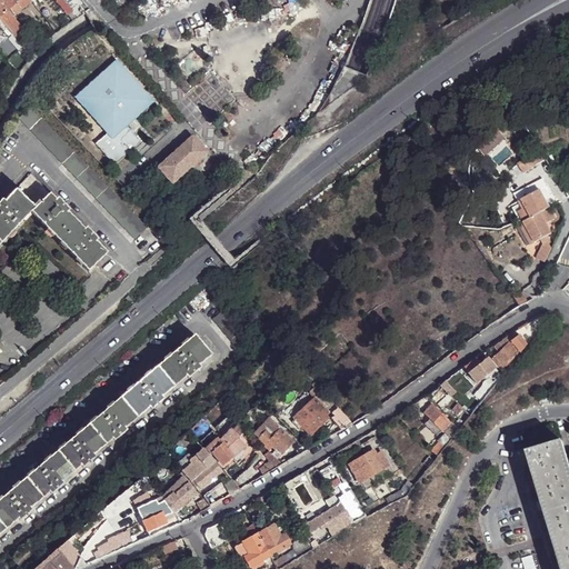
[(0,0),(0,16),(8,10),(11,8),(18,2),(16,0),(0,0)]
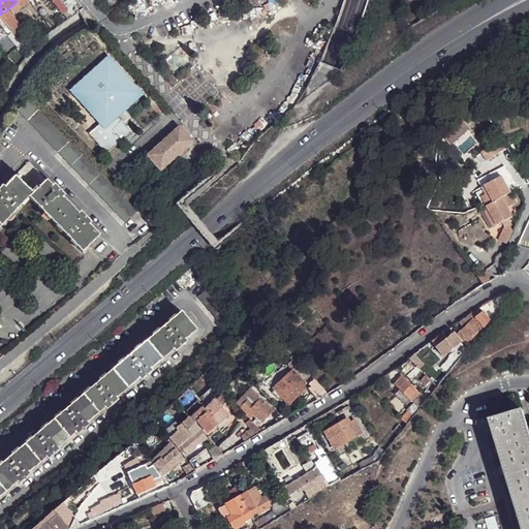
[(37,0),(49,13),(54,9),(47,0),(37,0)]
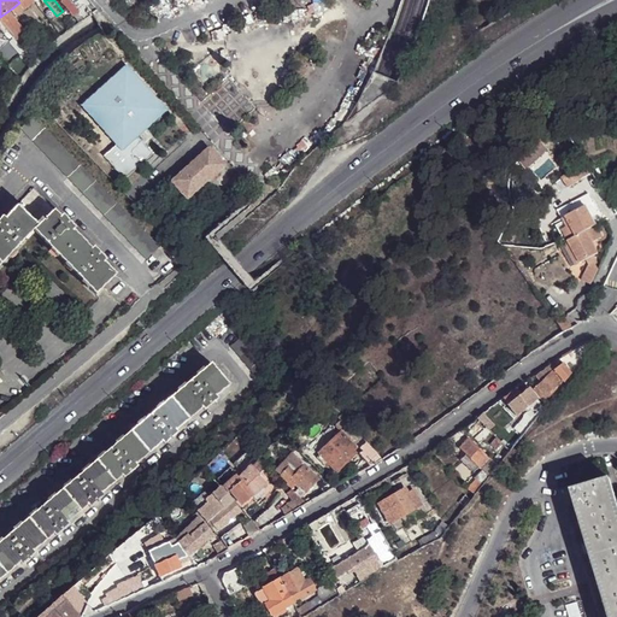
[(66,16),(71,13),(62,0),(60,0),(54,0),(63,11),(66,16)]
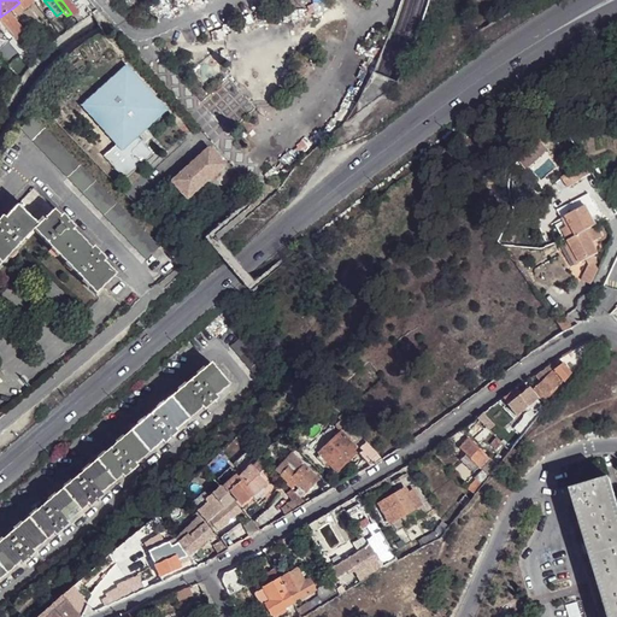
[(76,9),(70,0),(62,0),(71,13),(76,9)]
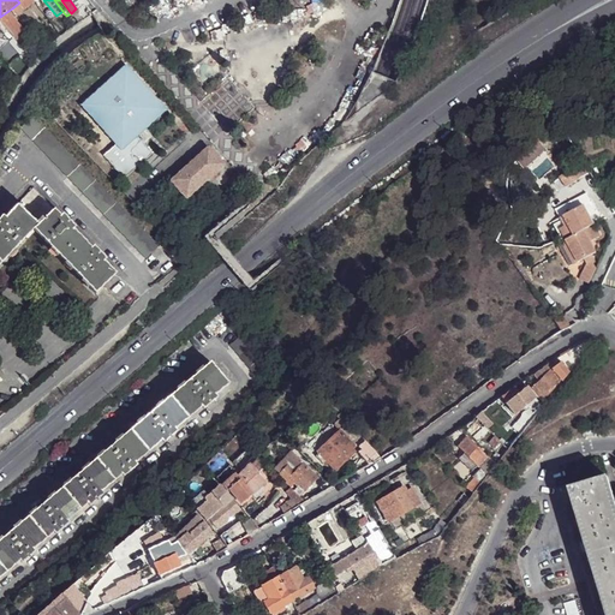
[(17,16),(24,10),(19,3),(12,9),(17,15),(17,16)]
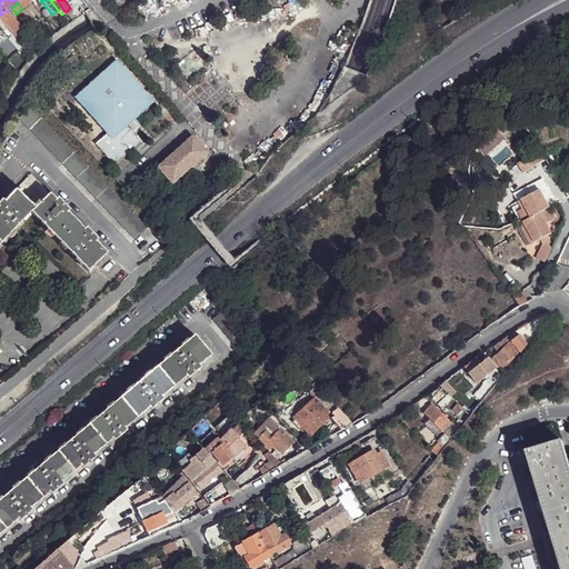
[(0,18),(5,23),(8,28),(13,35),(18,31),(22,28),(12,17),(12,16),(8,10),(0,16),(0,18)]
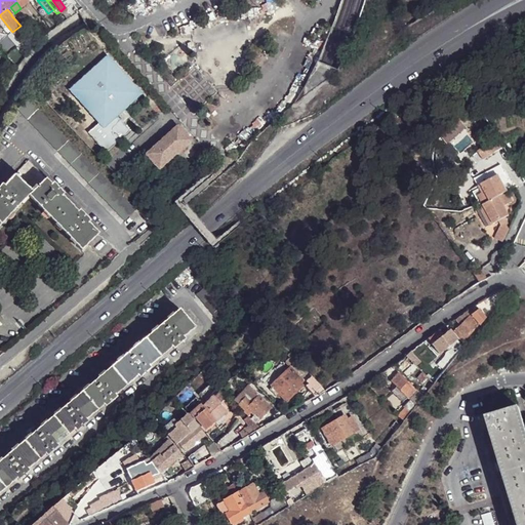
[(0,47),(7,55),(22,43),(12,32),(7,26),(4,29),(1,25),(0,25),(0,47)]
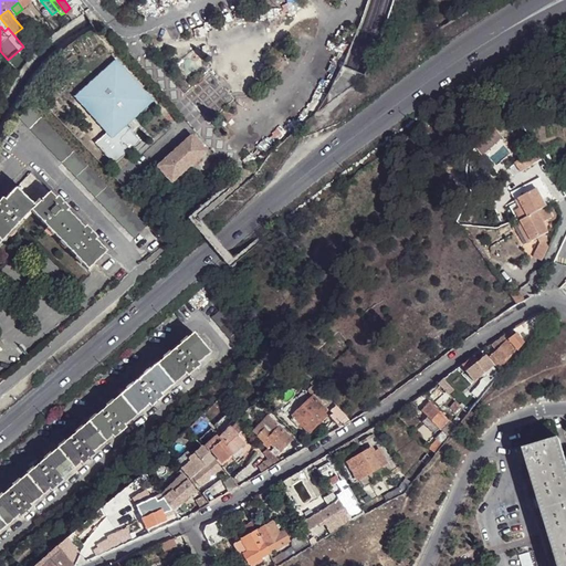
[(13,34),(23,46),(27,43),(18,31),(13,34)]
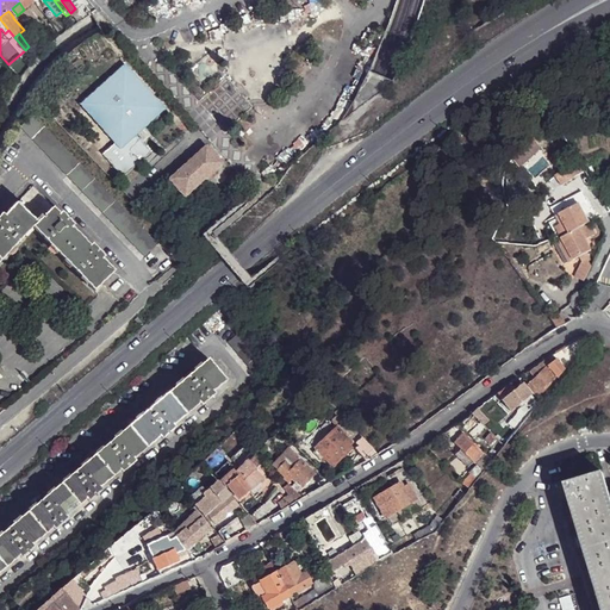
[(125,68),(85,104),(117,141),(101,154),(122,178),(151,151),(134,131),(160,109),(125,68)]
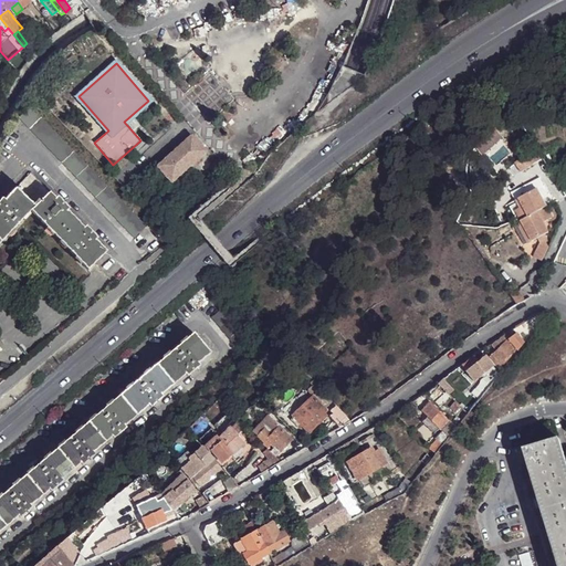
[(30,106),(18,118),(134,238),(146,227),(30,106)]
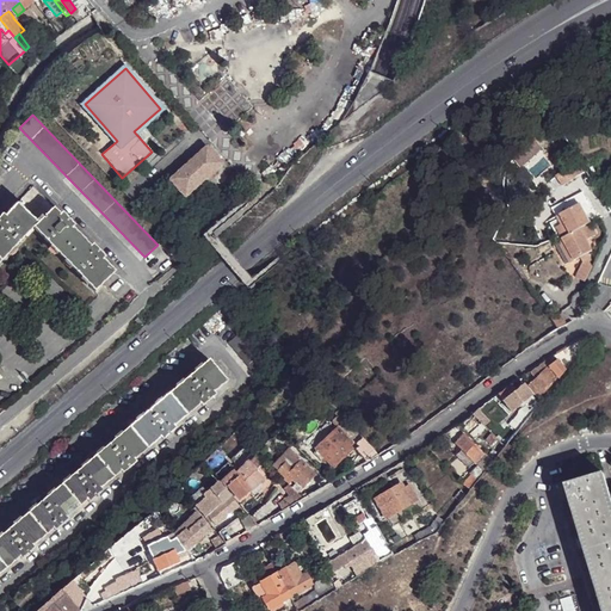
[(506,153),(522,167),(543,146),(528,130),(506,153)]
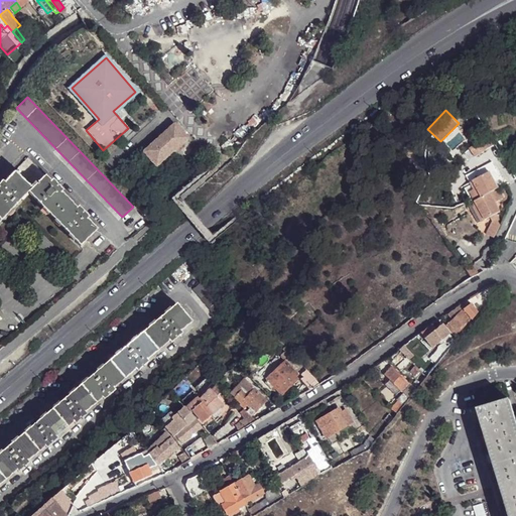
[(175,124),(144,152),(157,166),(187,138),(175,124)]
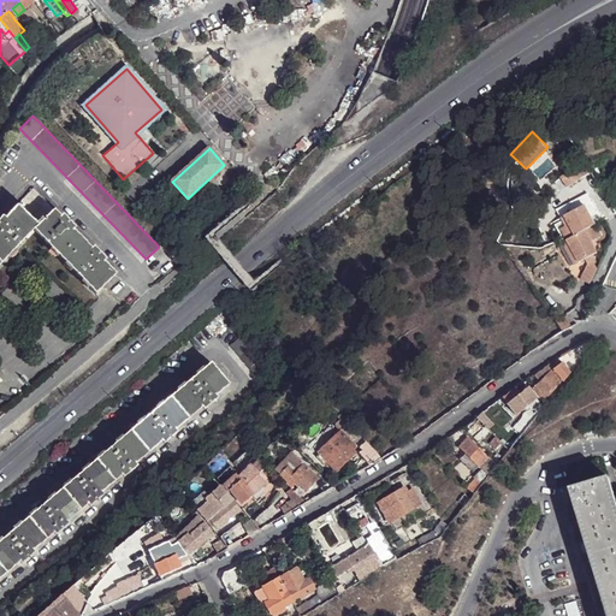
[(561,176),(567,185),(590,171),(584,161),(561,176)]
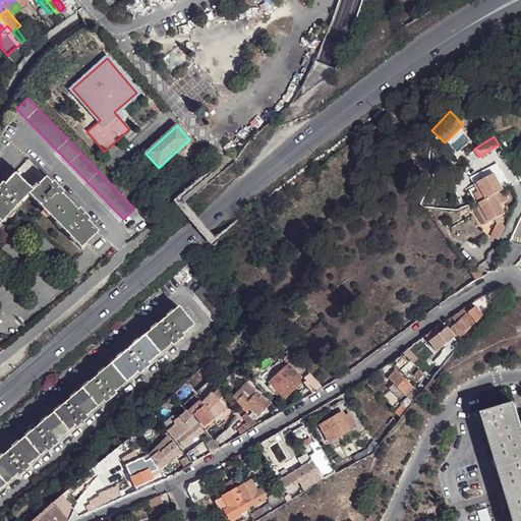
[(27,159),(14,173),(32,190),(45,177),(27,159)]
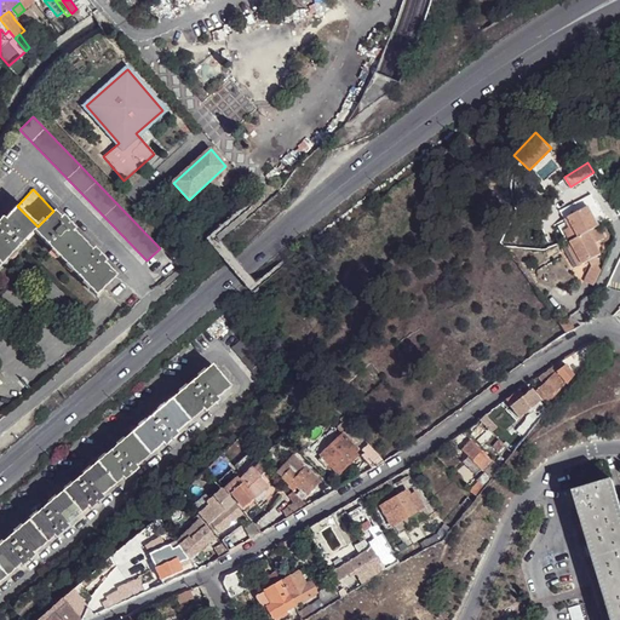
[(0,265),(33,231),(38,227),(17,206),(3,222),(0,224),(0,265)]
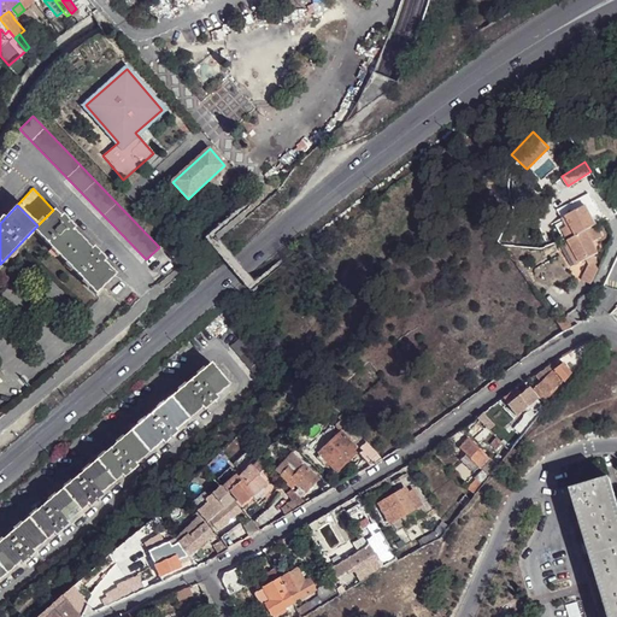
[(563,222),(558,224),(552,228),(560,244),(556,247),(568,269),(582,262),(585,265),(577,282),(587,286),(594,271),(592,266),(586,256),(587,254),(598,248),(594,241),(595,241),(588,229),(592,227),(591,224),(588,219),(582,207),(560,219),(563,222)]
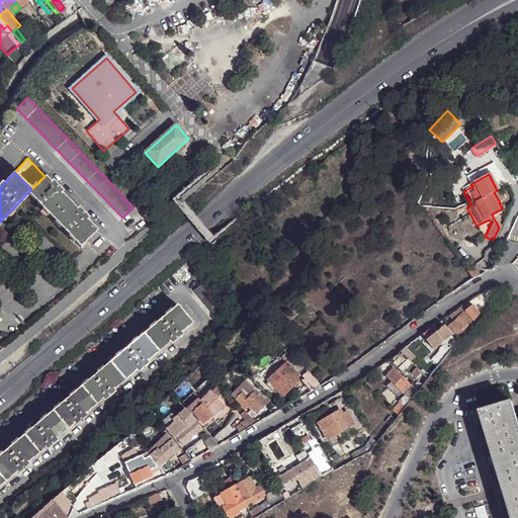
[(31,189),(27,193),(80,247),(97,230),(85,218),(78,210),(60,191),(53,184),(45,176),(31,189)]
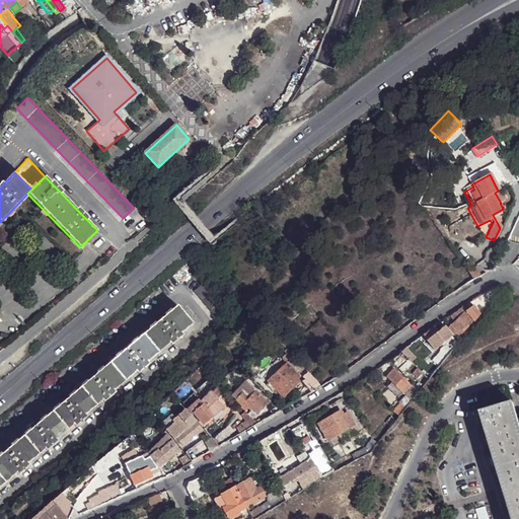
[(54,183),(53,184),(60,192),(61,191),(54,183)]
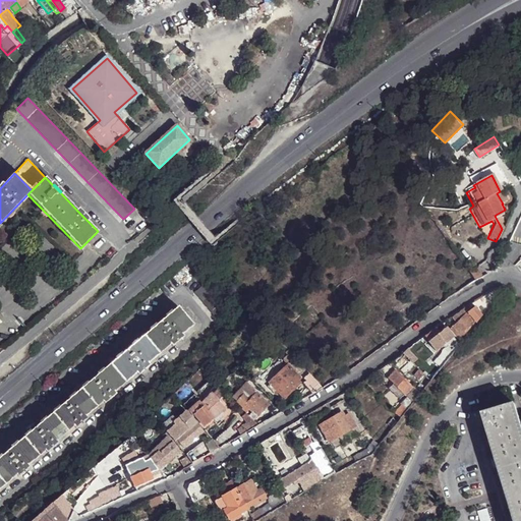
[(506,201),(500,191),(497,193),(503,204),(506,201)]
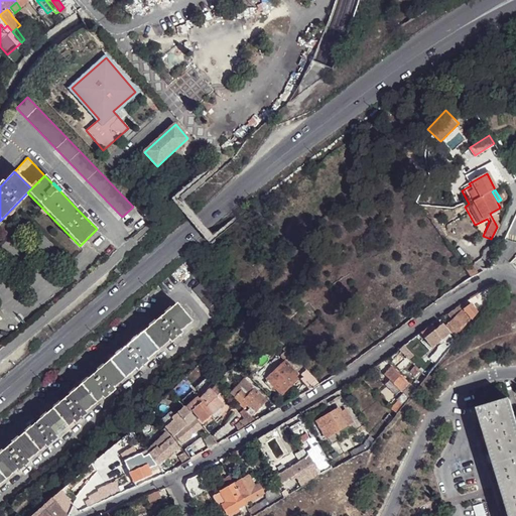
[(78,210),(85,217),(87,216),(80,209),(78,210)]
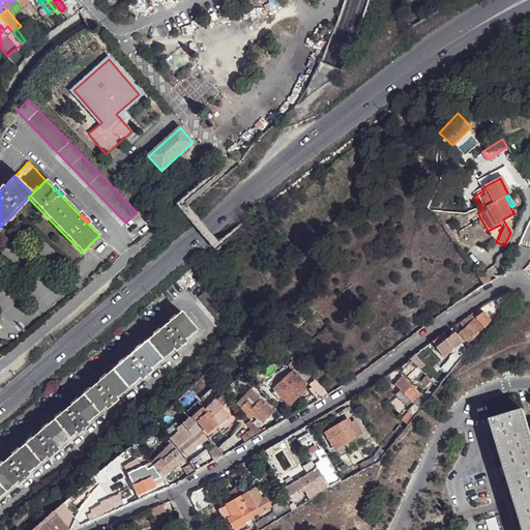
[(488,271),(479,275),(483,285),(492,280),(488,271)]
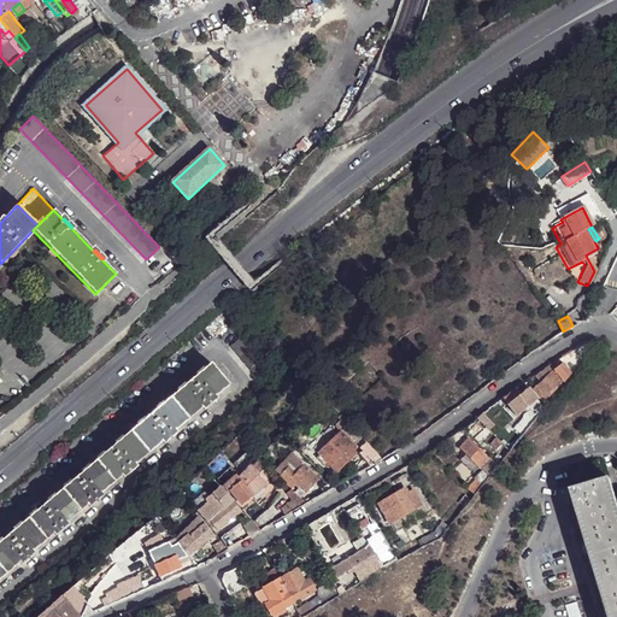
[(580,345),(558,359),(571,374),(600,338),(594,339),(580,345)]
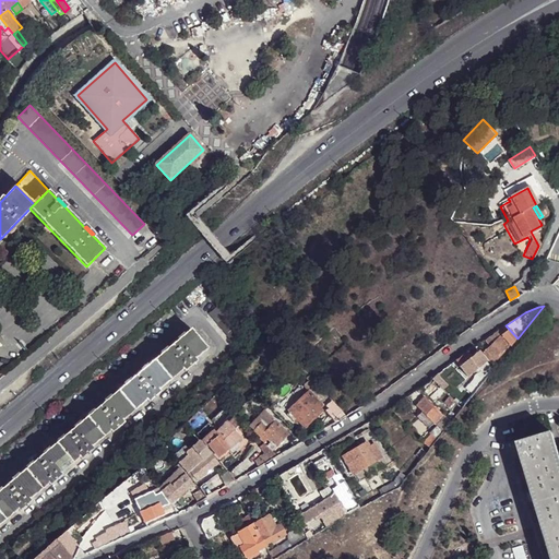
[(185,368),(193,360),(207,348),(190,329),(0,489),(0,523),(19,508),(27,501),(50,482),(58,475),(81,455),(90,449),(113,429),(120,423),(149,399),(156,392),(185,368)]
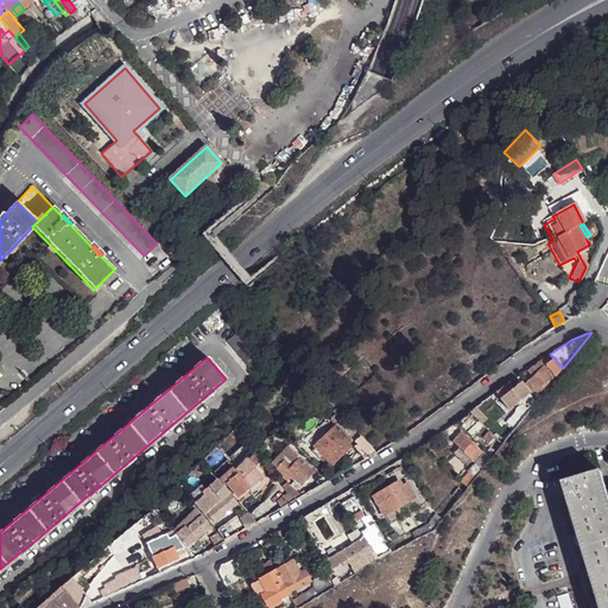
[(540,359),(526,368),(533,379),(548,368),(540,359)]
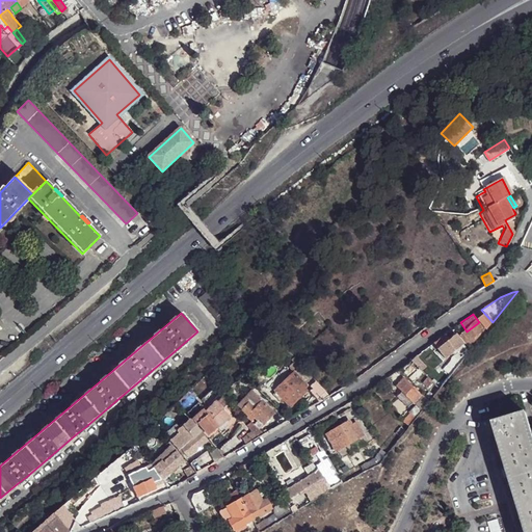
[(484,329),(485,331),(491,324),(484,318),(479,322),(484,329)]
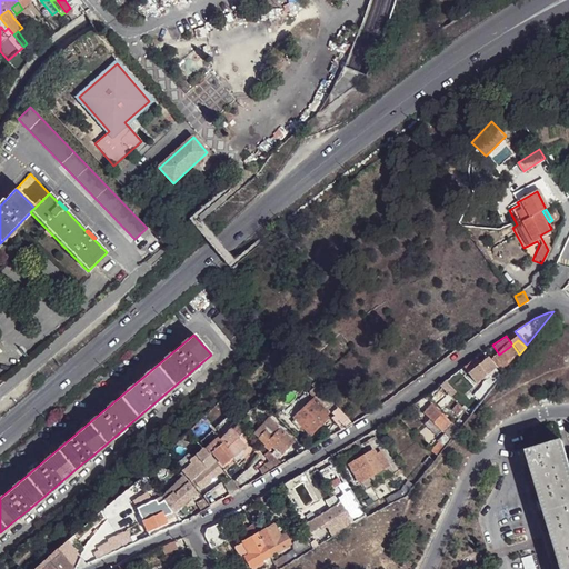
[(512,345),(499,355),(493,358),(502,369),(518,352),(512,345)]
